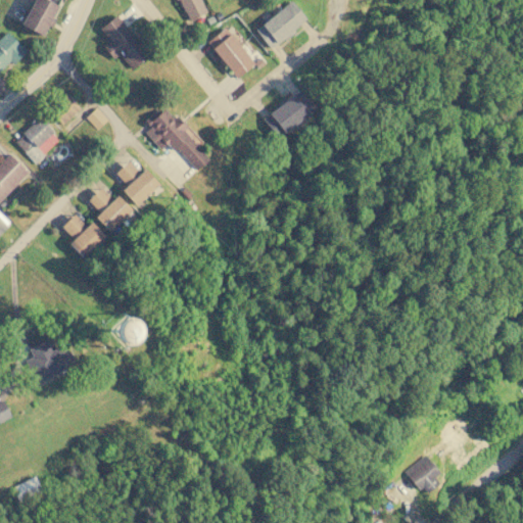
[(42,36),(57,6),(46,0),(32,0),(19,25),(42,36)]
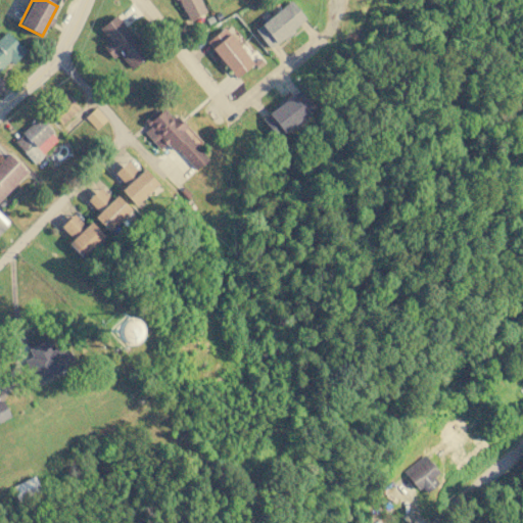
[(177,0),(187,21),(205,12),(199,0),(177,0)]
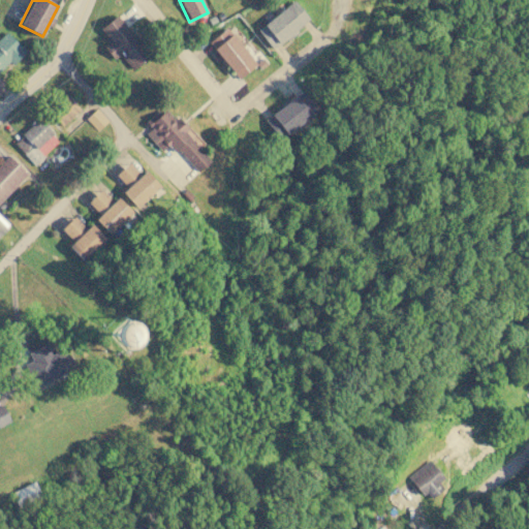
[(309,20),(293,0),(256,29),(272,49),(309,20)]
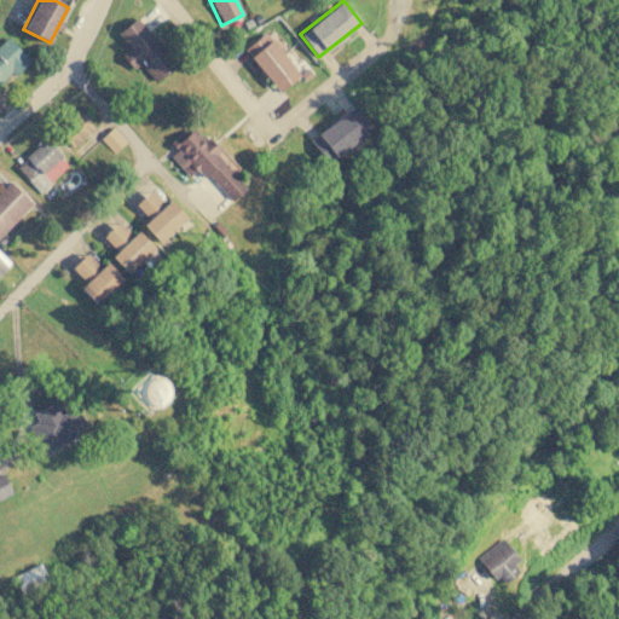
[(121,55),(133,69),(140,63),(155,82),(174,67),(137,18),(117,33),(128,48),(121,55)]
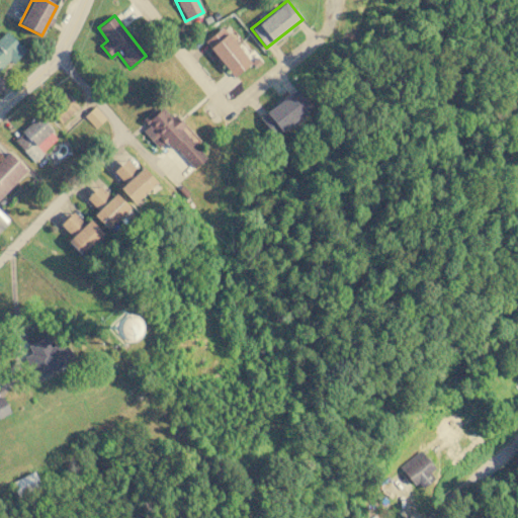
[(233,77),(251,64),(223,26),(204,40),(233,77)]
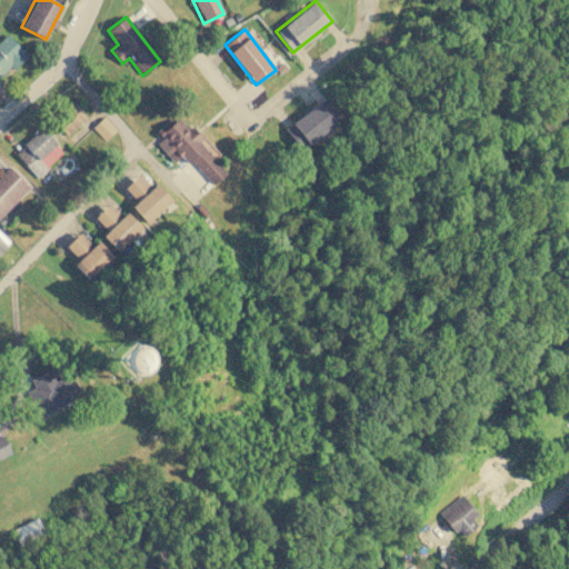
[(28,56),(5,35),(0,39),(0,75),(9,66),(15,70),(28,56)]
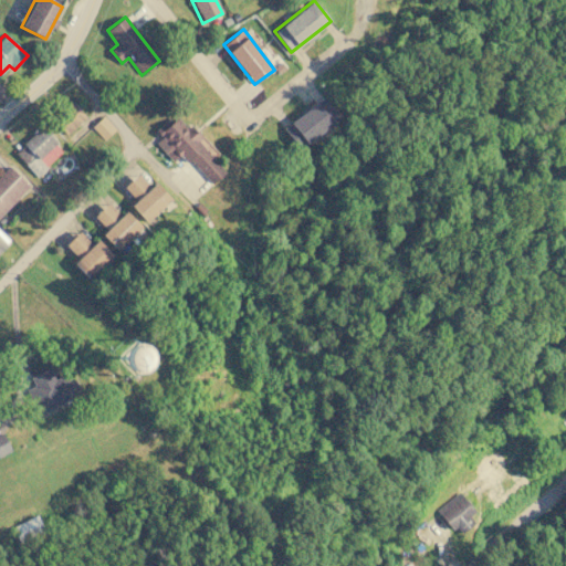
[(283,128),(300,149),(338,118),(323,97),(283,128)]
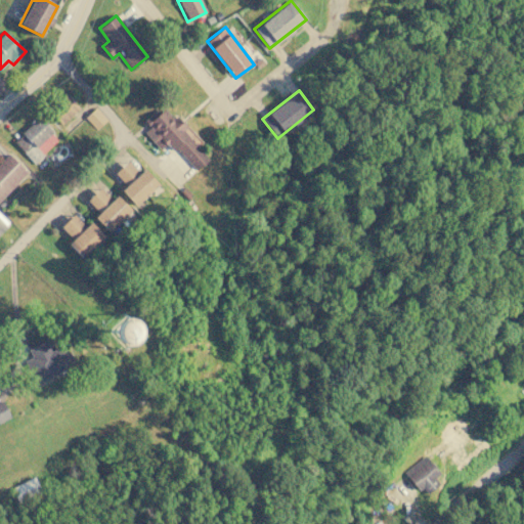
[(63,125),(79,107),(64,94),(49,112),(63,125)]
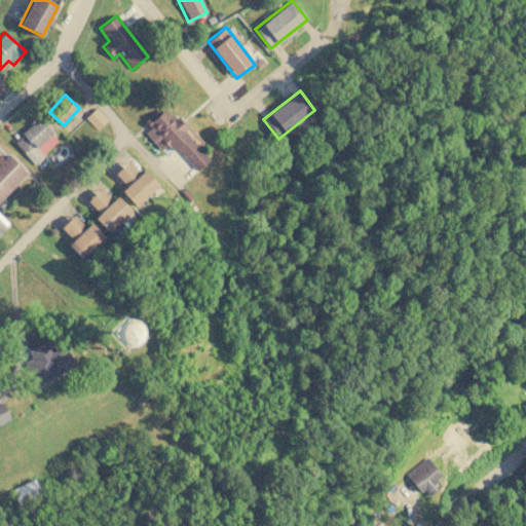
[(160,150),(170,143),(196,172),(210,159),(183,130),(185,128),(163,106),(146,122),(150,127),(145,133),(160,150)]
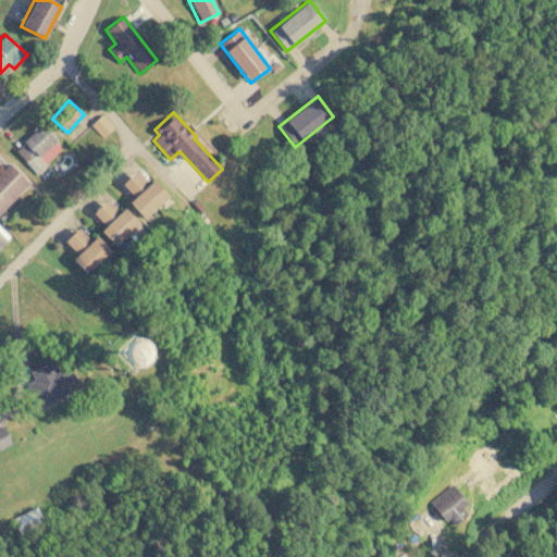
[(63,148),(41,124),(13,149),(35,174),(63,148)]
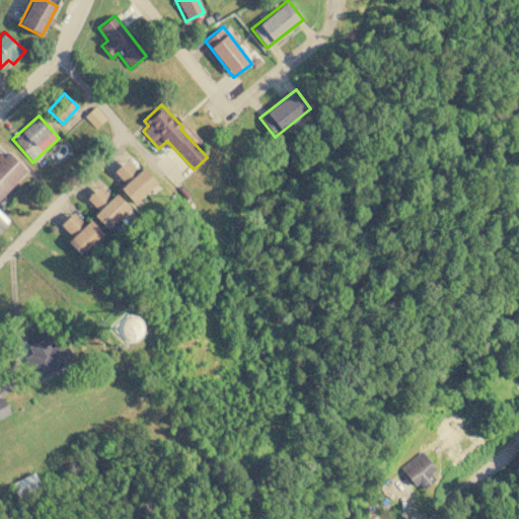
[(0,199),(27,170),(7,152),(0,159),(0,199)]
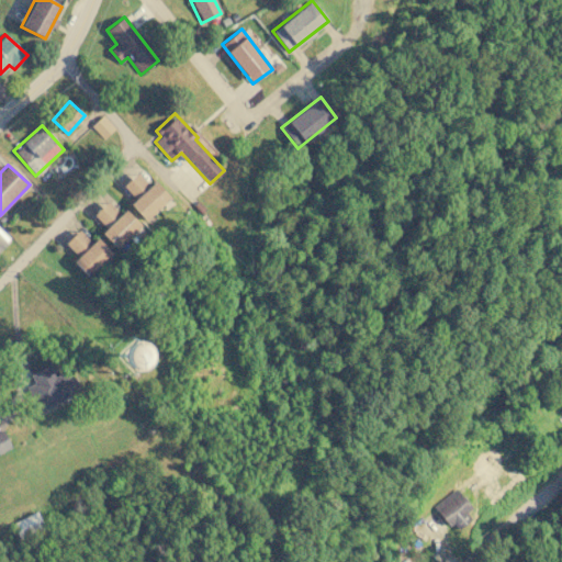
[(145,220),(169,197),(154,181),(148,186),(136,172),(122,186),(135,199),(130,203),(145,220)]
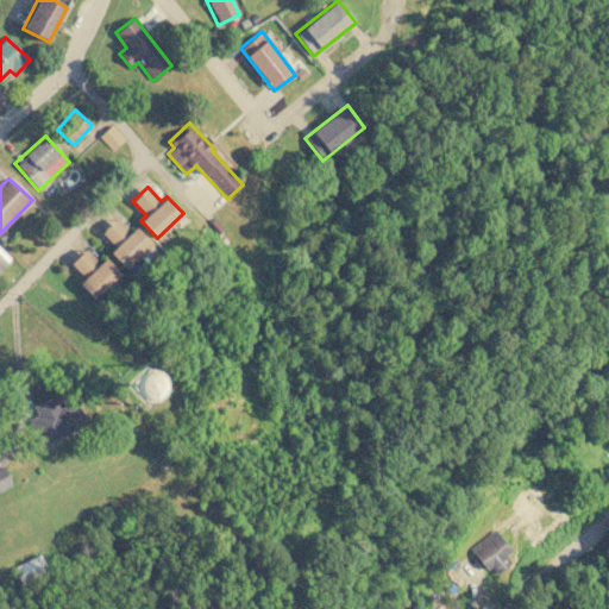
[(110,252),(127,270),(152,243),(135,227),(130,232),(115,218),(100,233),(114,246),(110,252)]
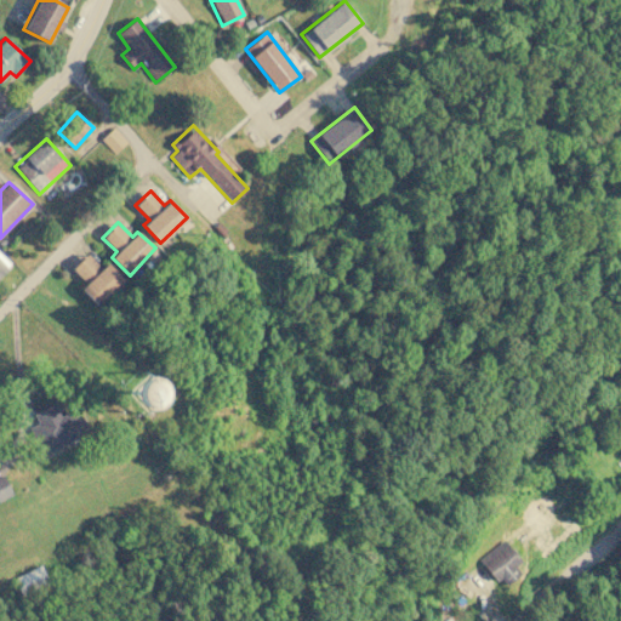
[(107,263),(101,268),(87,254),(72,268),(85,283),(80,289),(97,307),(124,280),(107,263)]
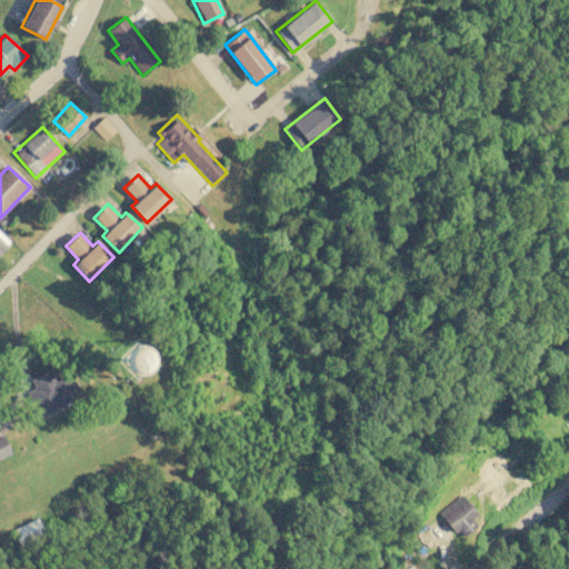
[(0,252),(9,243),(0,233),(0,252)]
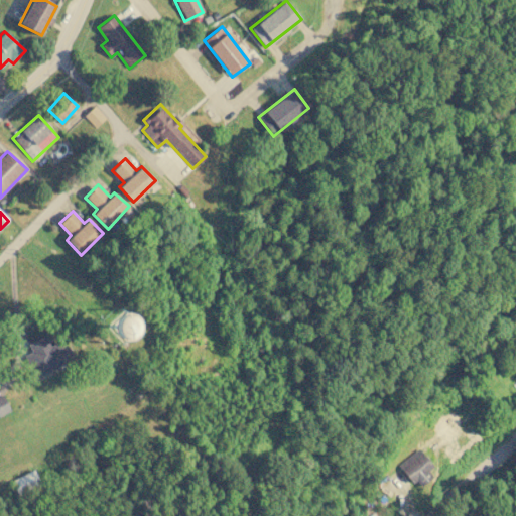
[(126,312),(105,324),(116,344),(137,333),(126,312)]
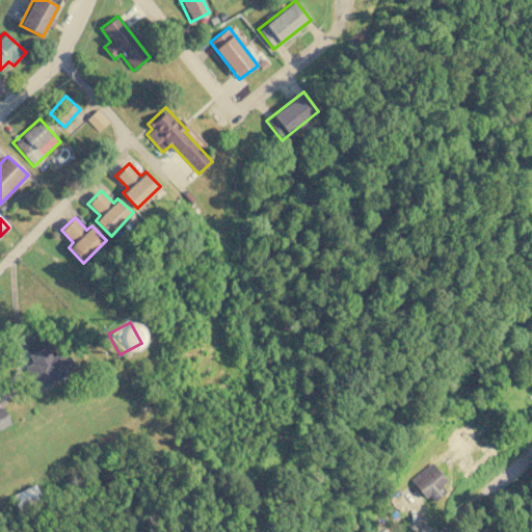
[(28,354),(32,363),(25,366),(33,390),(76,373),(67,350),(51,356),(47,347),(28,354)]
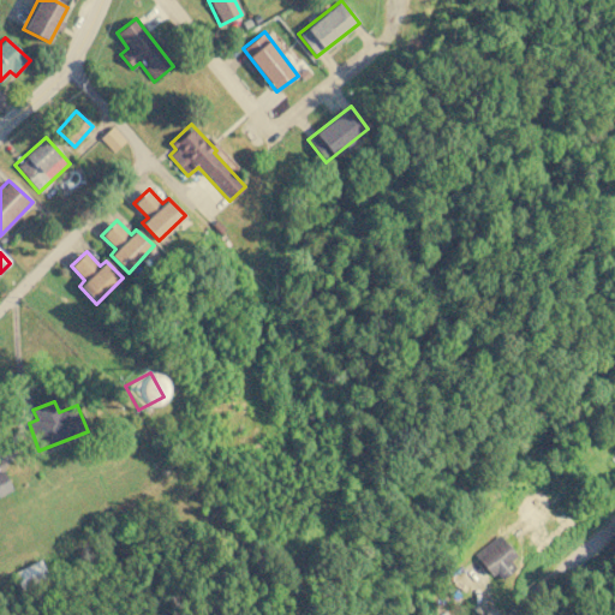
[(0,495),(11,490),(3,471),(0,471),(0,495)]
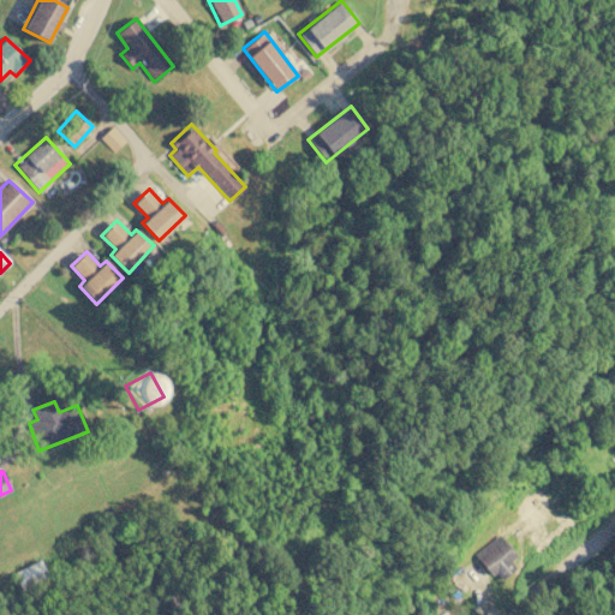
[(497,583),(515,568),(509,561),(515,556),(500,535),(475,553),(497,583)]
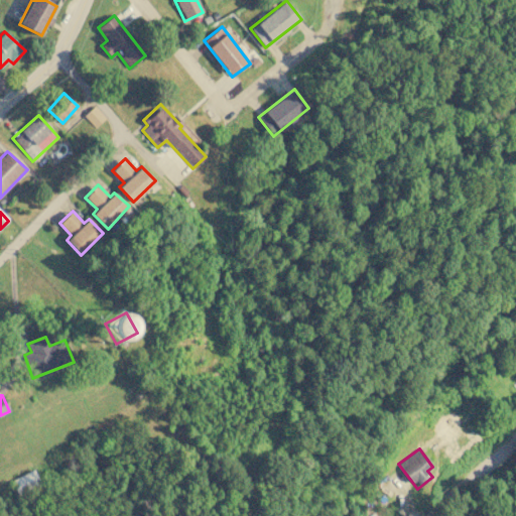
[(10,481),(17,496),(41,484),(33,469),(10,481)]
